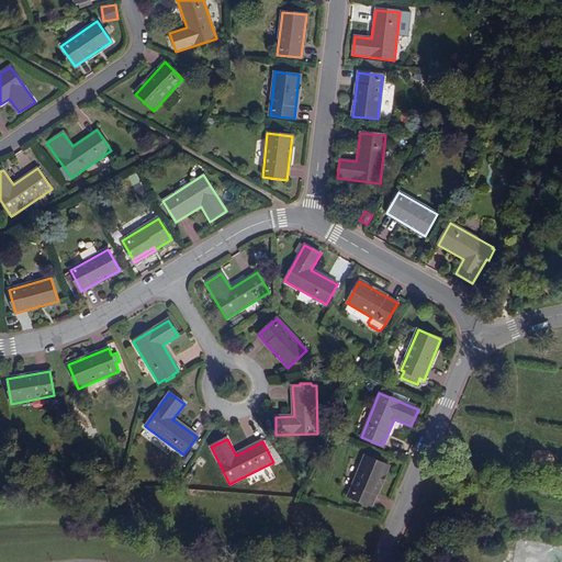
[(389,465),(366,457),(349,497),(372,506),(389,465)]
